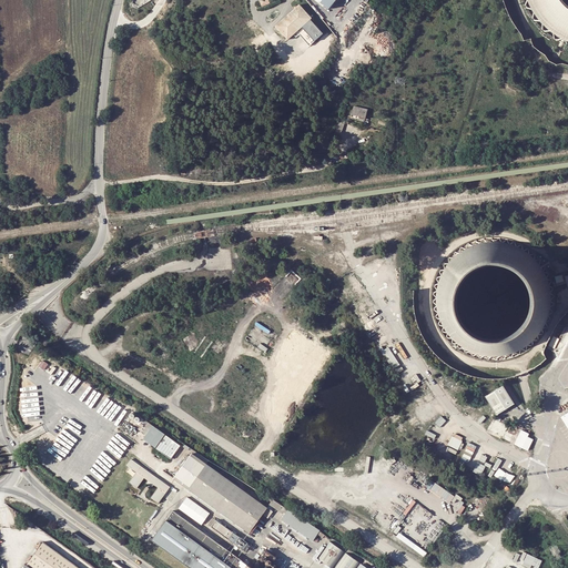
[(316,0),(327,9),(334,0),(316,0)]
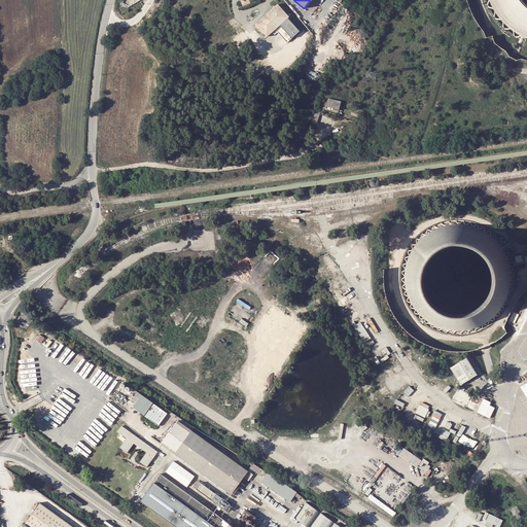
[(526,0),(486,0),(487,3),(491,11),(497,19),(503,26),(512,32),(520,37),(526,39),(526,0)]
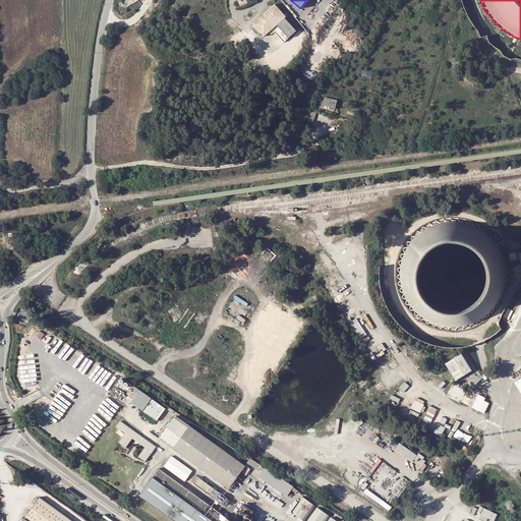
[(274,4),(254,23),(264,35),(284,15),(274,4)]
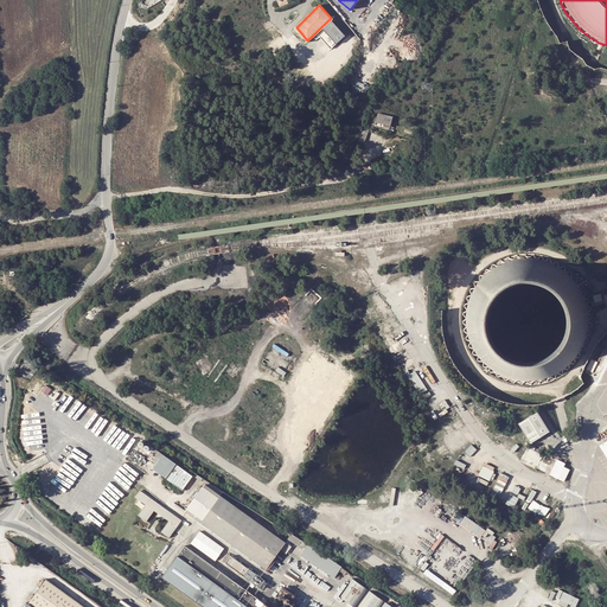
[(391,126),(394,116),(378,113),(376,122),(391,126)]
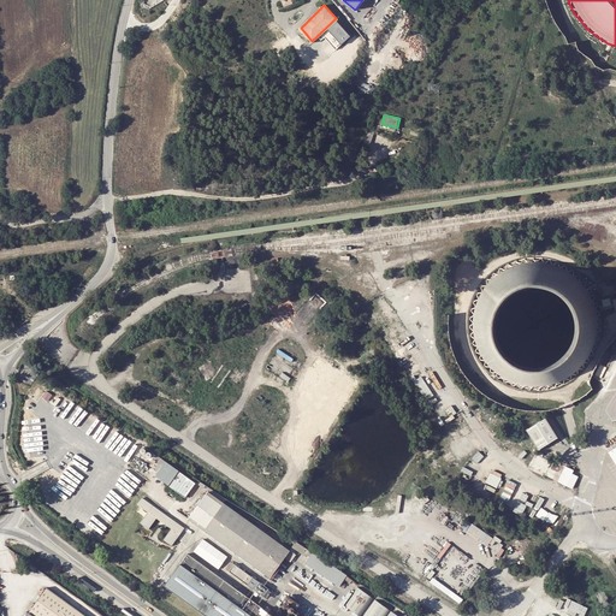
[(517,261),(514,262),(510,264),(507,265),(503,266),(499,268),(496,271),(493,273),(490,277),(487,279),(484,283),(481,285),(479,289),(478,292),(475,296),(474,300),(473,303),(472,308),(471,312),(469,315),(469,320),(469,324),(469,329),(469,332),(471,337),(472,341),(472,344),(474,348),(475,353),(477,356),(479,360),(481,362),(484,366),(486,369),(490,372),(492,374),(496,378),(499,380),(503,381),(507,384),(510,385),(514,388),(517,389),(522,389),(526,390),(529,390),(534,391),(538,391),(543,390),(546,390),(550,389),(555,388),(558,386),(562,385),(566,384),(569,381),(573,379),(576,377),(579,374),(582,372),(585,368),(588,366),(591,362),(592,359),(594,355),(597,351),(598,348),(599,344),(600,339),(602,336),(602,332),(602,327),(603,324),(602,317),(602,313),(600,308),(599,304),(598,301),(597,297),(594,294),(592,290),(590,286),(587,283),(585,279),(582,277),(579,274),(576,272),(573,270),(569,267),(566,265),(562,264),(558,262),(554,260),(550,260),(546,259),(542,259),(538,258),(533,258),(529,259),(526,259),(521,260),(517,261)]
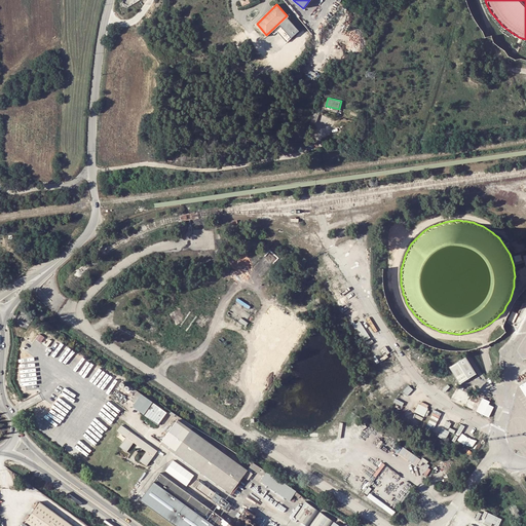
[(362,321),(354,324),(362,341),(369,338),(362,321)]
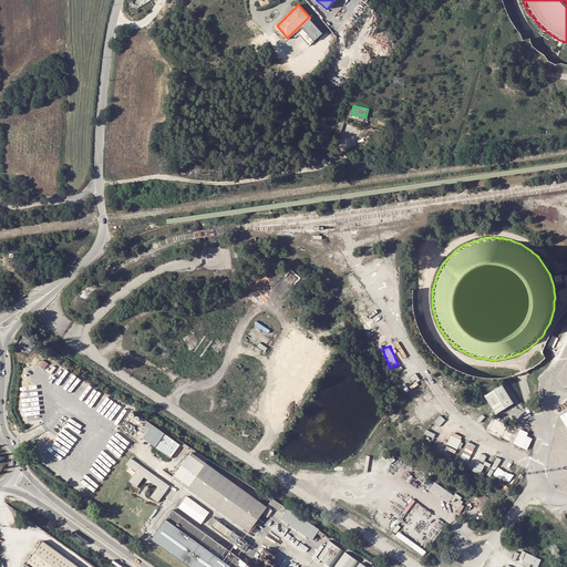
[(513,403),(502,385),(484,397),(495,414),(513,403)]
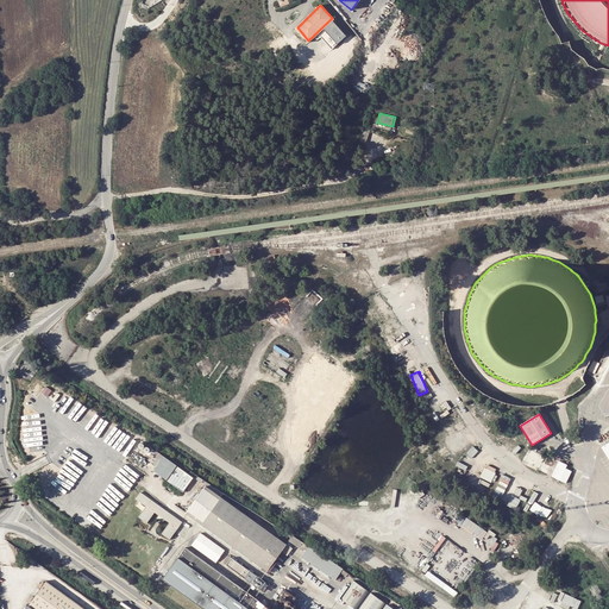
[(529,449),(526,456),(528,457),(526,462),(528,463),(526,466),(537,471),(538,469),(541,470),(541,471),(562,482),(569,466),(547,454),(545,457),(529,449)]
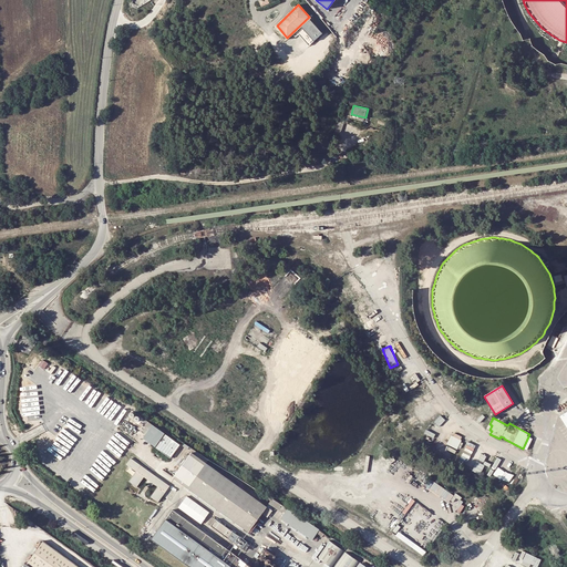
[(155,446),(165,433),(153,425),(143,439),(155,446)]
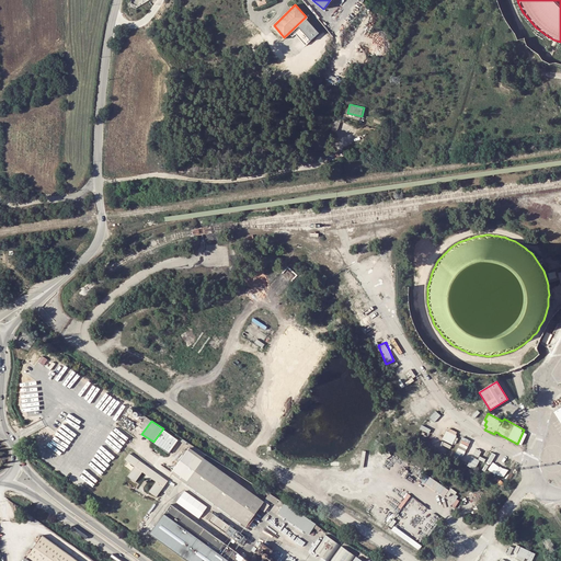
[(425,441),(433,426),(424,422),(416,436),(425,441)]
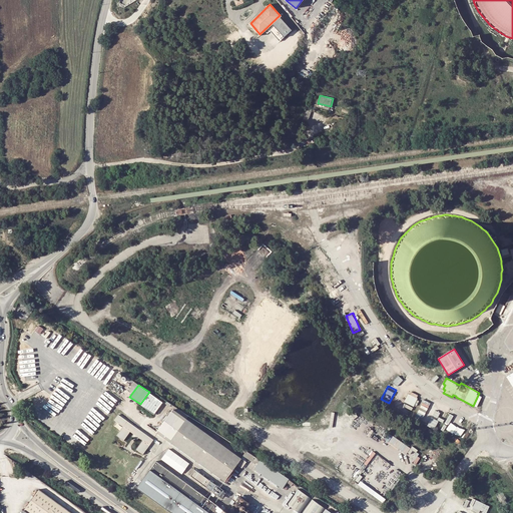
[(414,406),(419,395),(410,391),(405,401),(414,406)]
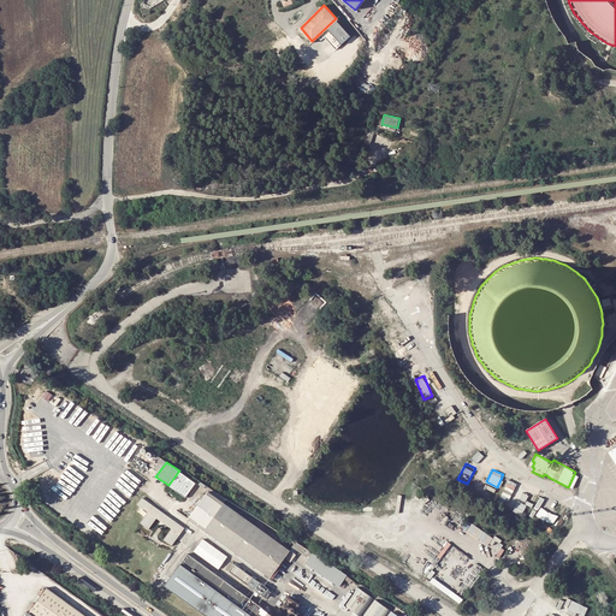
[(185,497),(196,483),(181,472),(170,486),(185,497)]
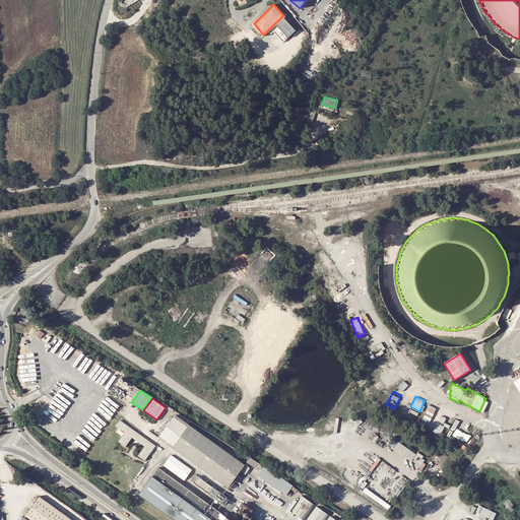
[(159,437),(228,488),(241,471),(246,475),(250,469),(245,465),(239,461),(176,414),(159,437)]
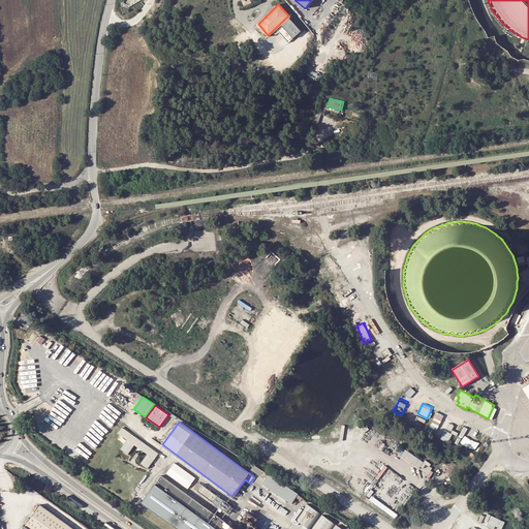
[(148,469),(158,454),(122,428),(118,433),(127,440),(121,450),(127,455),(134,445),(138,447),(144,452),(148,455),(141,464),(148,469)]
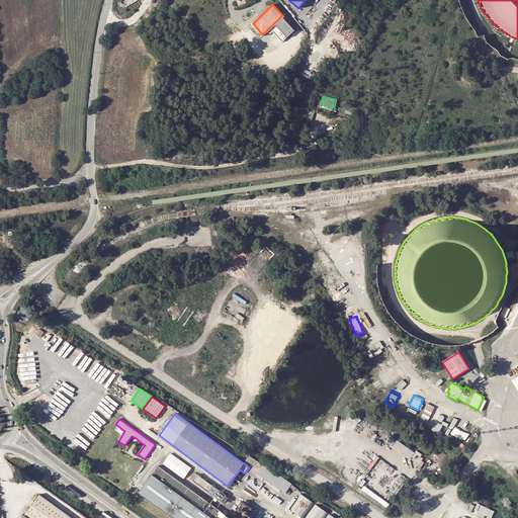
[(437,422),(433,429),(439,432),(442,425),(437,422)]
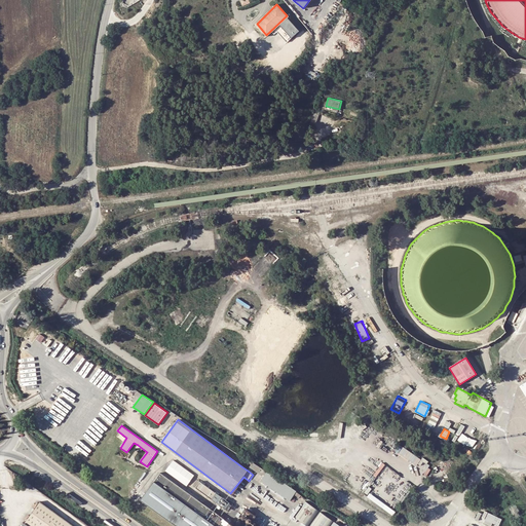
[(461,434),(458,441),(474,447),(477,440),(461,434)]
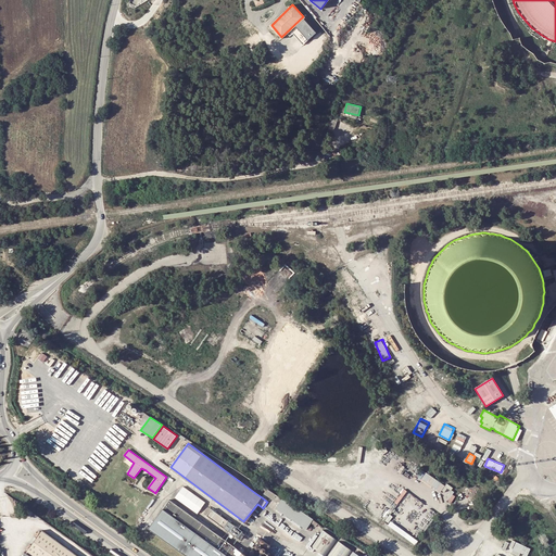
[(441,492),(445,485),(427,471),(421,478),(441,492)]
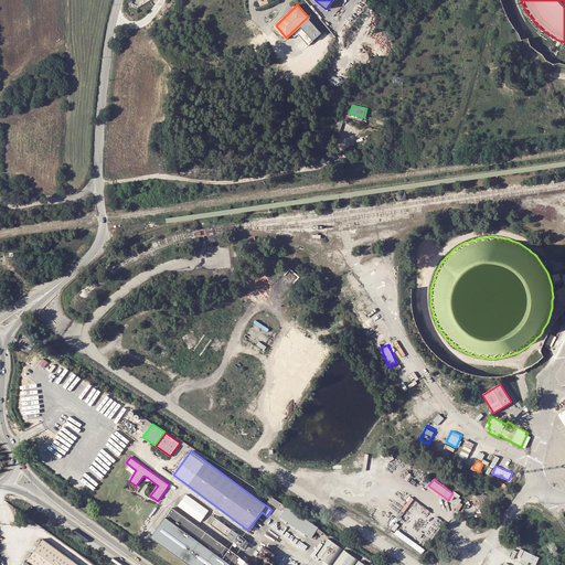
[(187,493),(178,504),(200,521),(209,510),(187,493)]
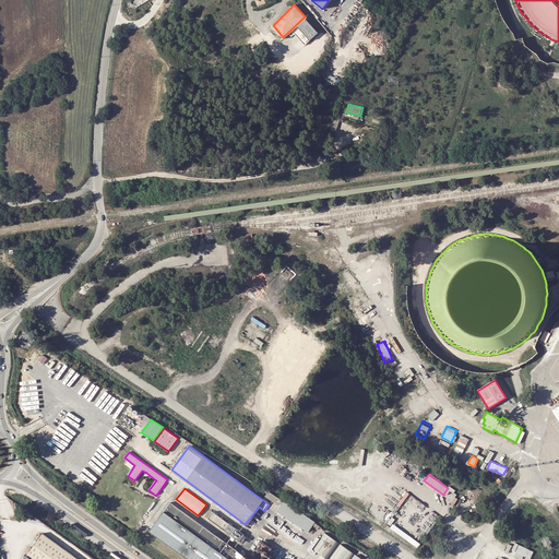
[(265,495),(272,501),(276,497),(270,490),(265,495)]
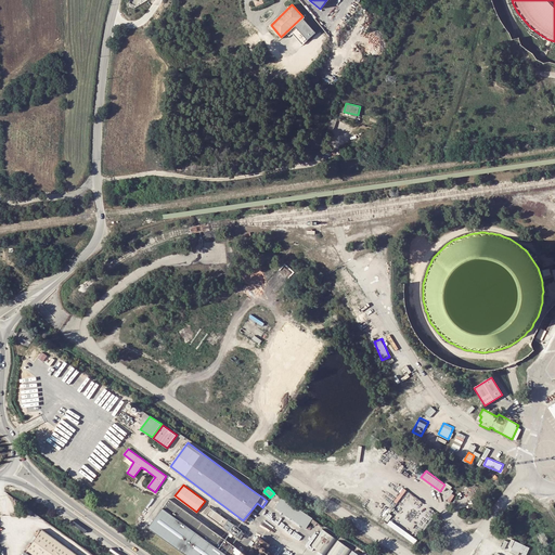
[(149,527),(186,554),(246,554),(234,546),(237,543),(234,541),(234,540),(231,544),(169,499),(149,527)]
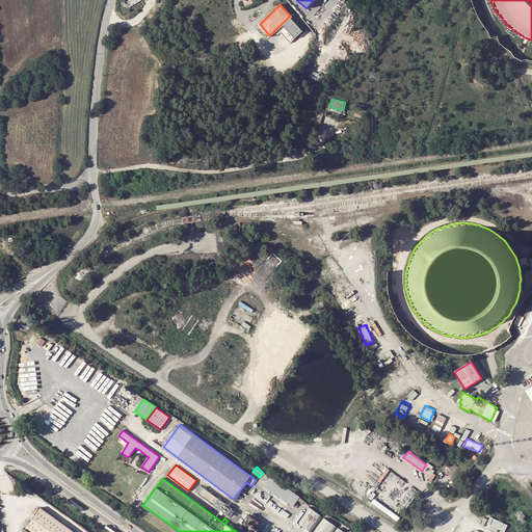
[(195,491),(227,514),(228,515),(232,509),(230,507),(203,486),(200,490),(197,489),(195,491)]
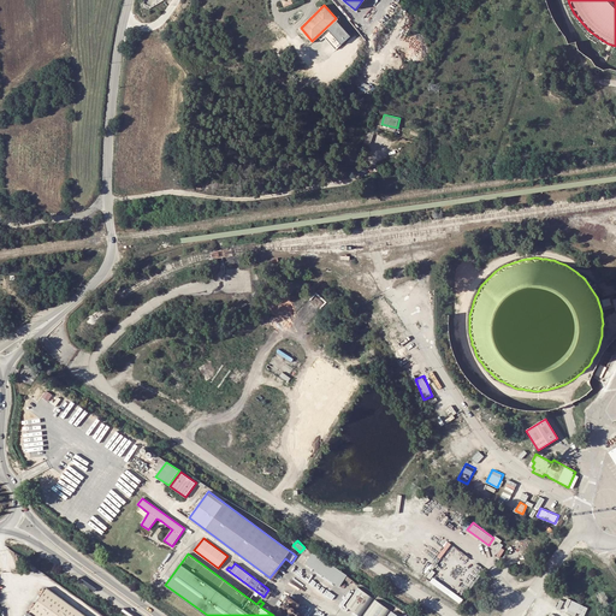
[(87,615),(47,587),(25,615),(87,615)]
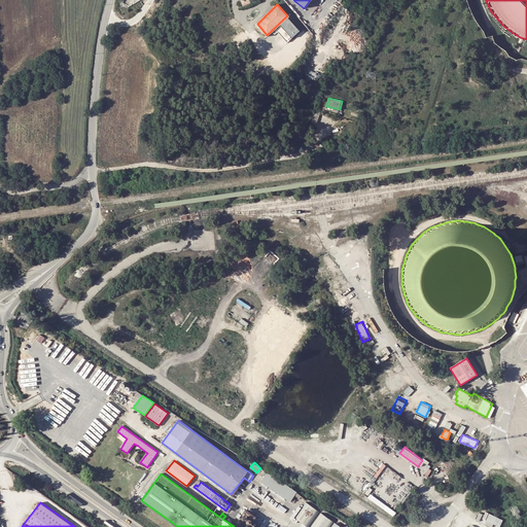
[(293,518),(306,526),(308,526),(319,513),(306,502),(293,518)]
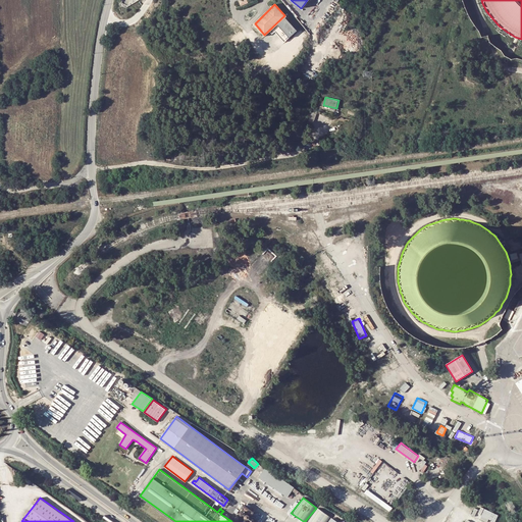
[(328,521),(331,519),(317,509),(307,521),(328,521)]
